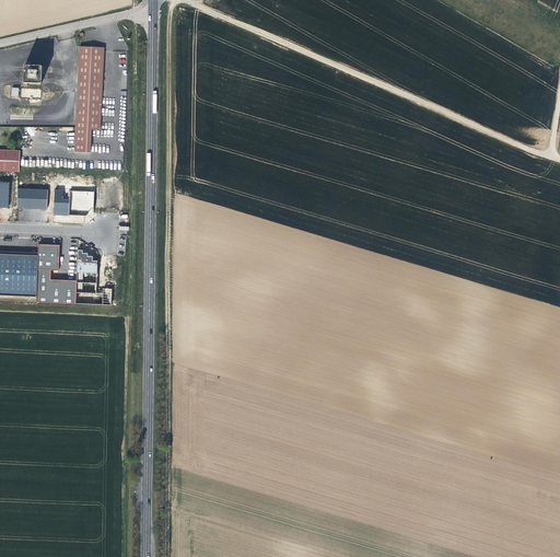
[(101,129),(103,47),(79,47),(76,130),(76,152),(90,152),(91,129),(101,129)]
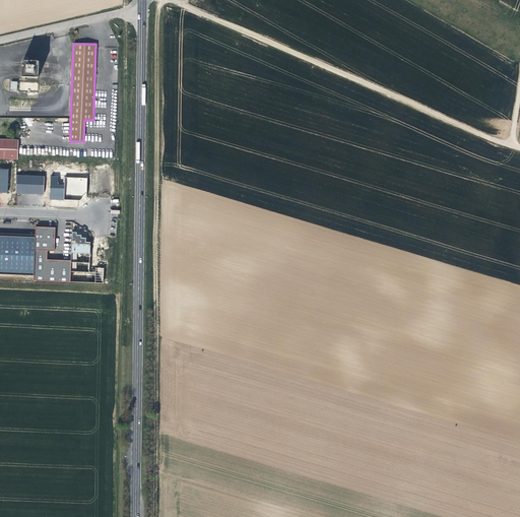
[(40,63),(41,59),(23,59),(23,79),(26,79),(26,76),(40,76),(40,63)]
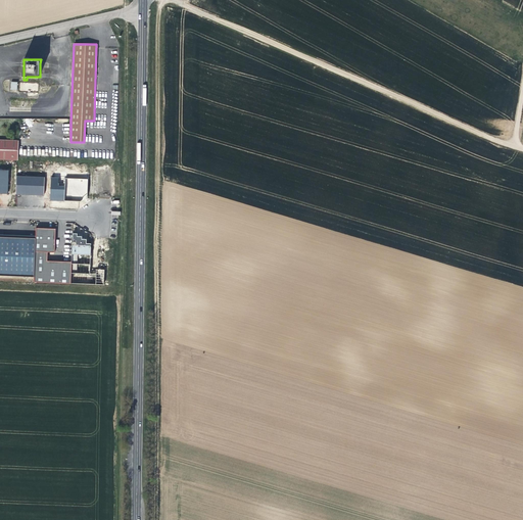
[(0,158),(18,159),(19,141),(0,140),(0,158)]
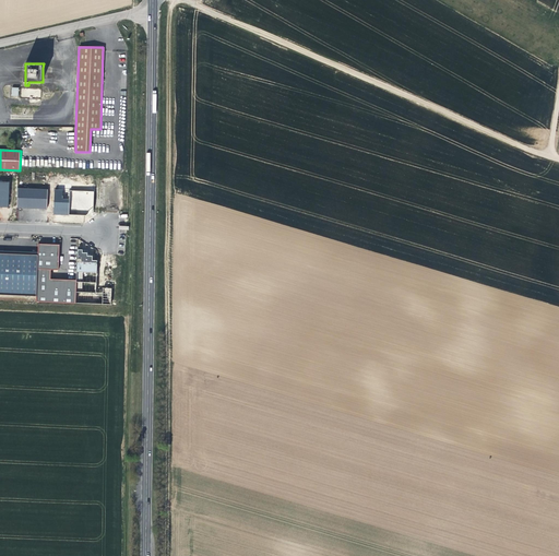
[(0,206),(11,208),(12,181),(0,181),(0,186),(0,206)]
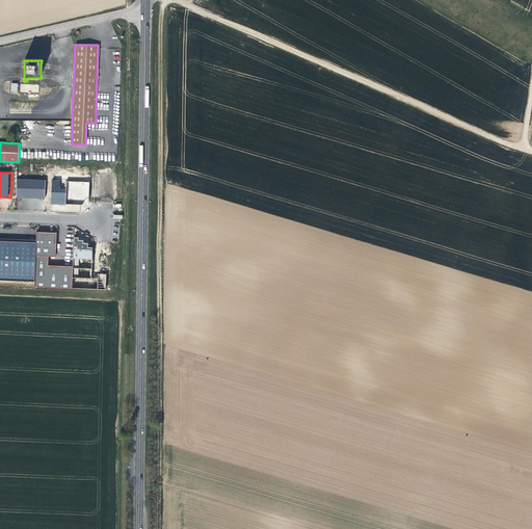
[(51,201),(65,202),(65,185),(59,185),(59,177),(51,177),(51,201)]
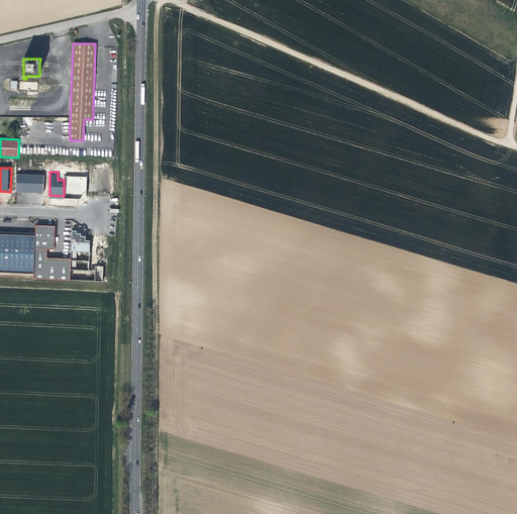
[(77,194),(86,194),(87,174),(65,173),(65,193),(77,193),(77,194)]
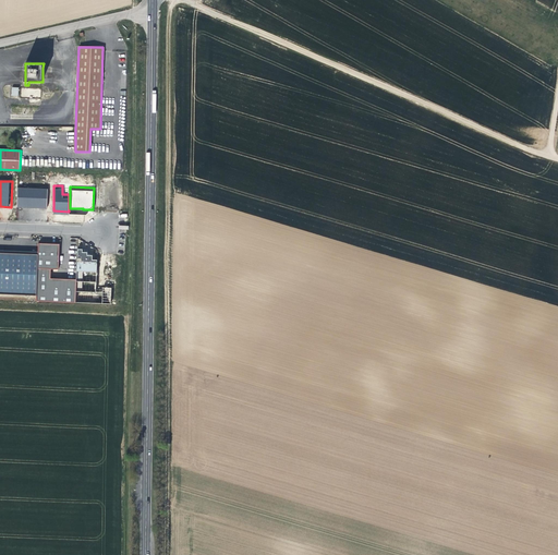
[(48,208),(49,190),(19,189),(17,207),(29,208),(48,208)]
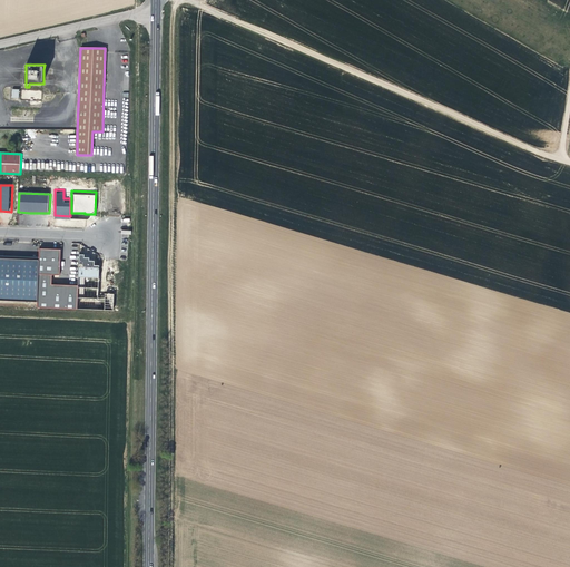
[(40,248),(38,306),(77,309),(79,285),(74,285),(61,284),(52,284),(52,277),(52,274),(60,274),(61,255),(61,248),(57,248),(45,248),(40,248)]
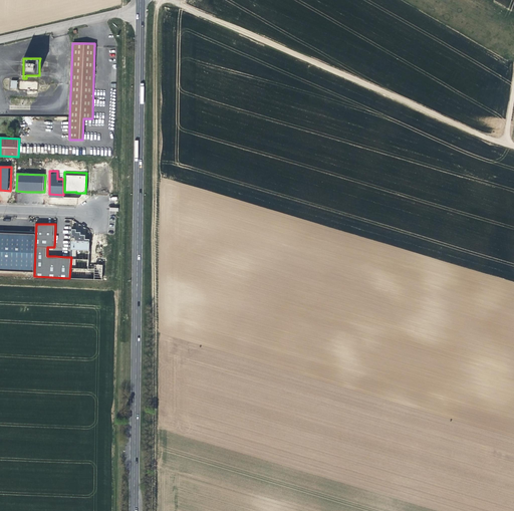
[(0,270),(34,271),(36,229),(36,227),(0,225),(0,270)]
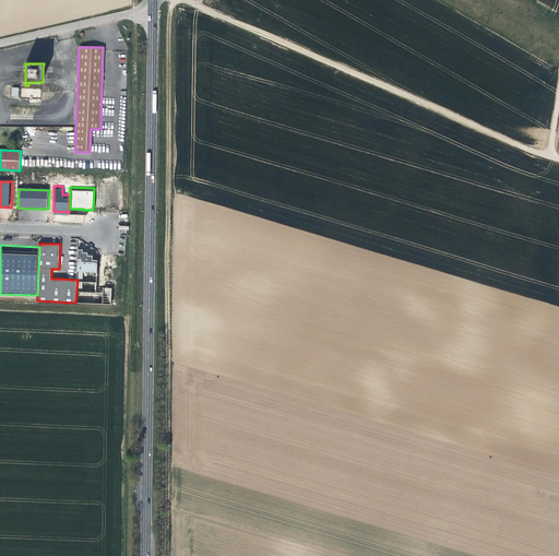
[(78,246),(76,269),(97,269),(97,257),(92,257),(93,252),(87,252),(87,247),(78,246)]
